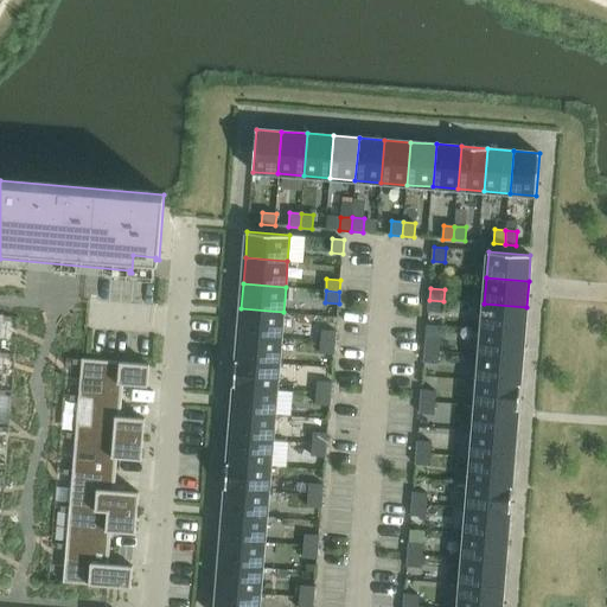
[(442,312),(443,301),(429,300),(428,311),(442,312)]
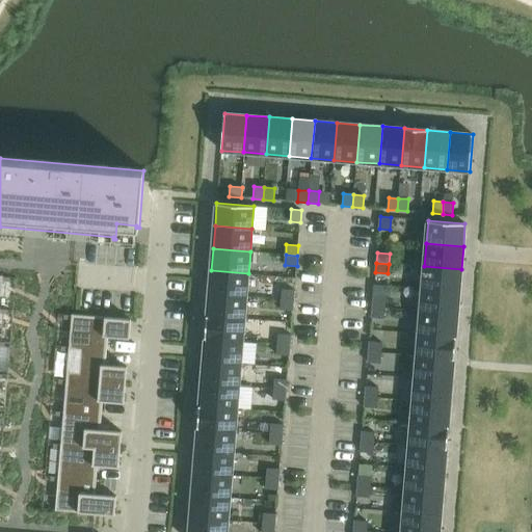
[(459,291),(461,269),(424,266),(422,288),(459,291)]
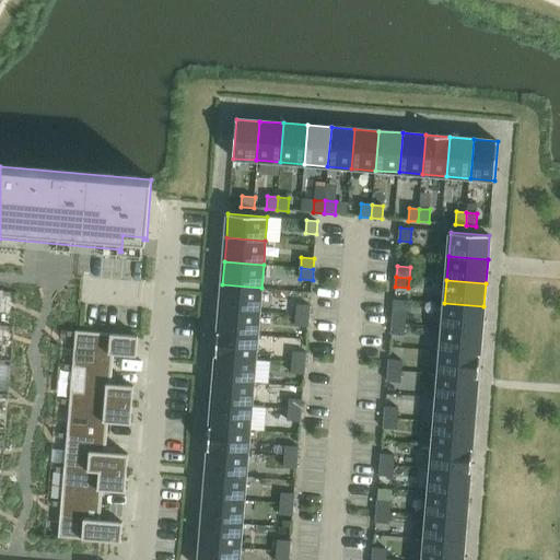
[(222,284),(220,308),(259,312),(261,288),(222,284)]
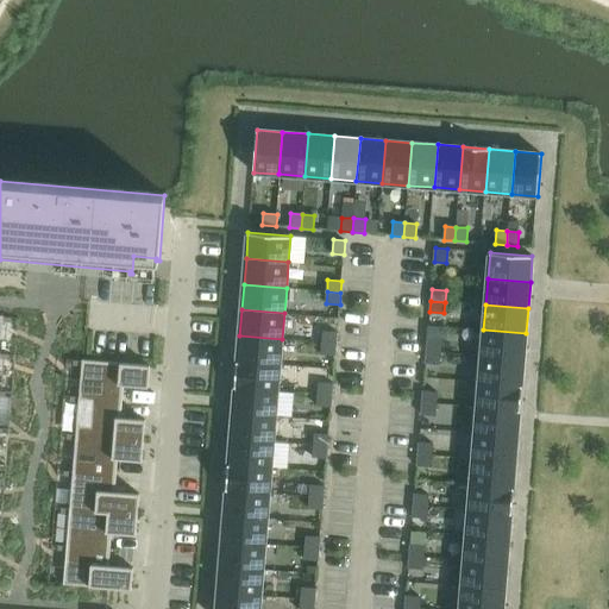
[(481,356),(523,359),(526,333),(483,330),(481,356)]
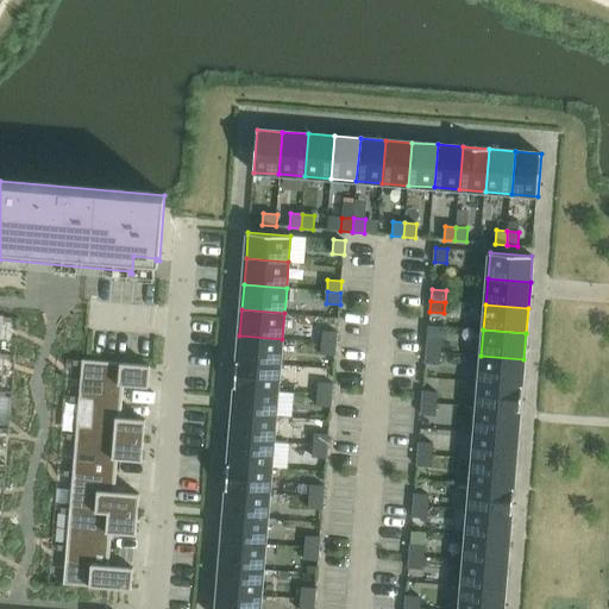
[(337,345),(338,333),(324,332),(322,344),(337,345)]
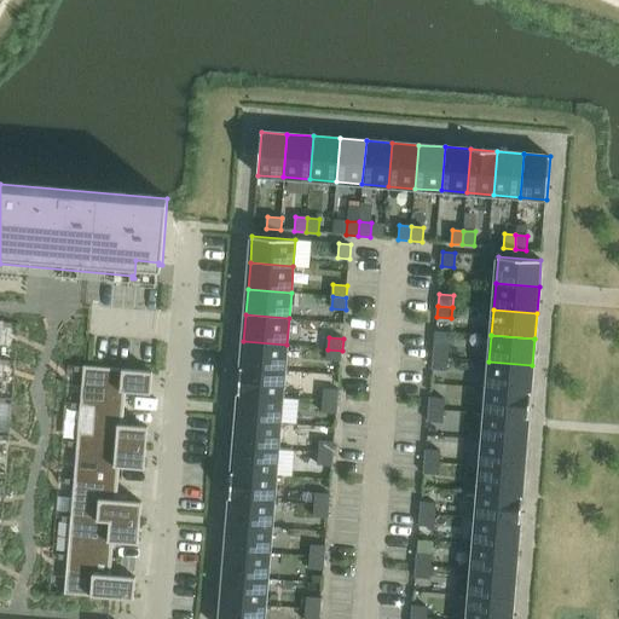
[(287,345),(243,341),(241,368),(284,371),(287,345)]
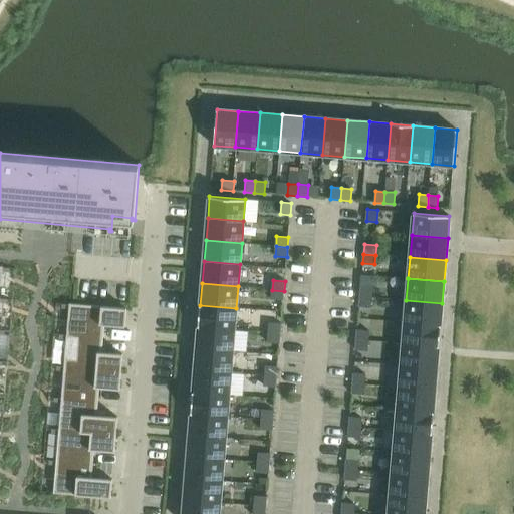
[(372,288),(361,287),(360,297),(372,298),(372,288)]
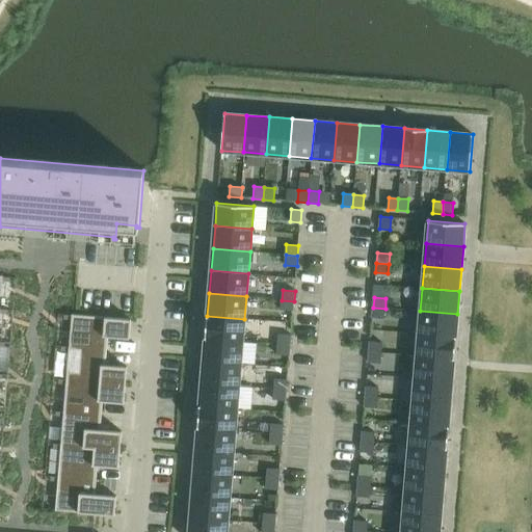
[(282,300),(281,310),(293,311),(294,301),(282,300)]
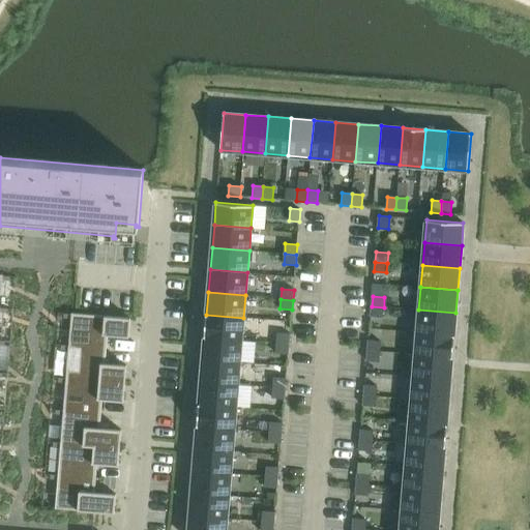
[(383,317),(384,307),(372,306),(371,316),(383,317)]
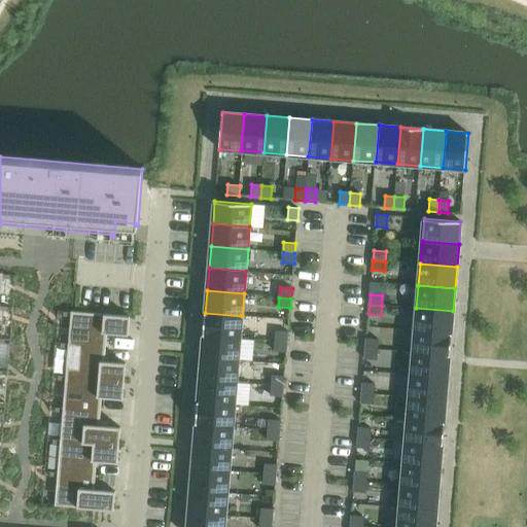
[(451,334),(453,311),(416,308),(415,330),(451,334)]
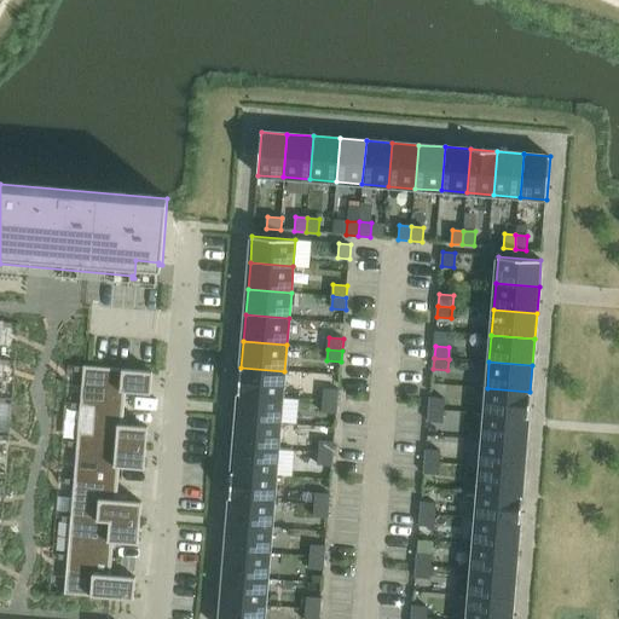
[(84,366),(81,405),(125,409),(126,392),(151,394),(152,371),(84,366)]
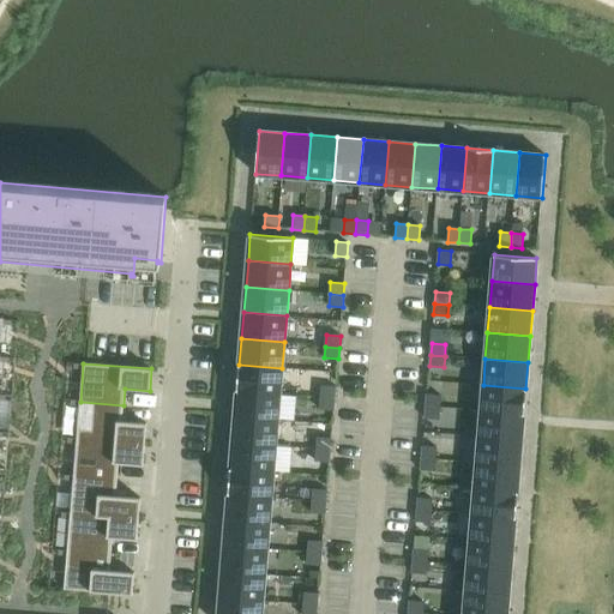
[(282,368),(239,365),(238,390),(280,393),(282,368)]
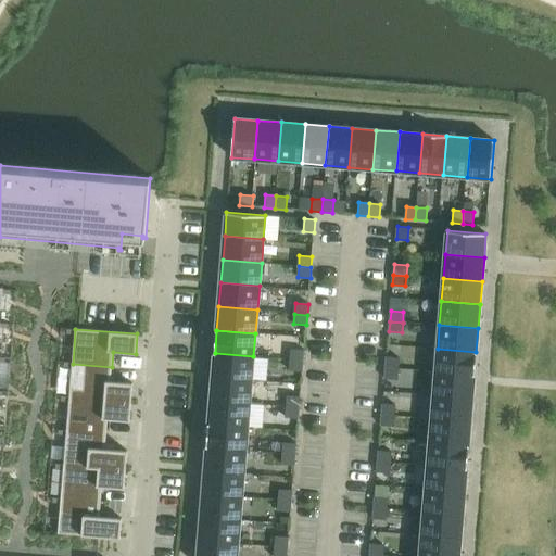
[(291,349),(290,359),(303,361),(304,350),(291,349)]
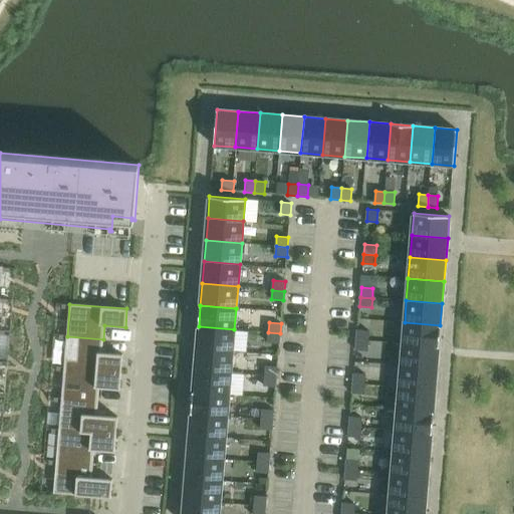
[(405,322),(403,343),(439,346),(440,325),(405,322)]
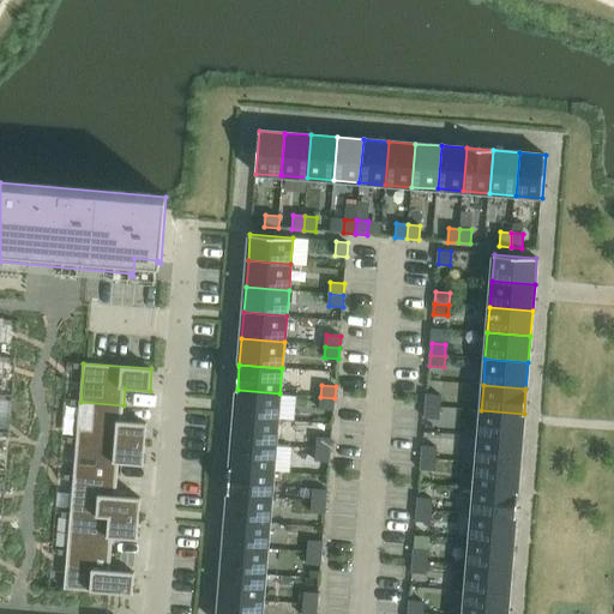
[(235,416),(278,420),(280,393),(238,390),(235,416)]
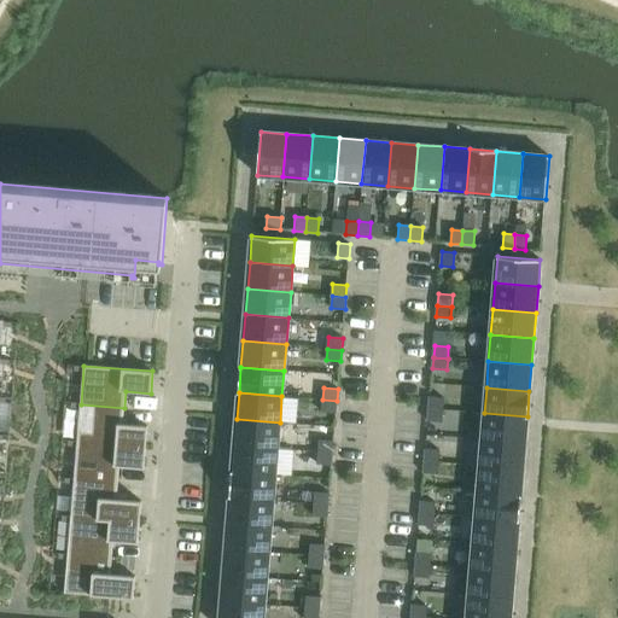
[(429,409),(443,410),(444,398),(430,397),(429,409)]
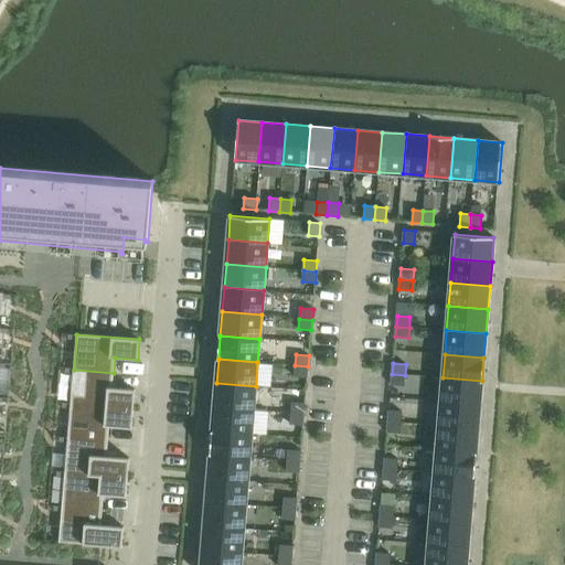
[(307,377),(308,366),(295,365),(295,376),(307,377)]
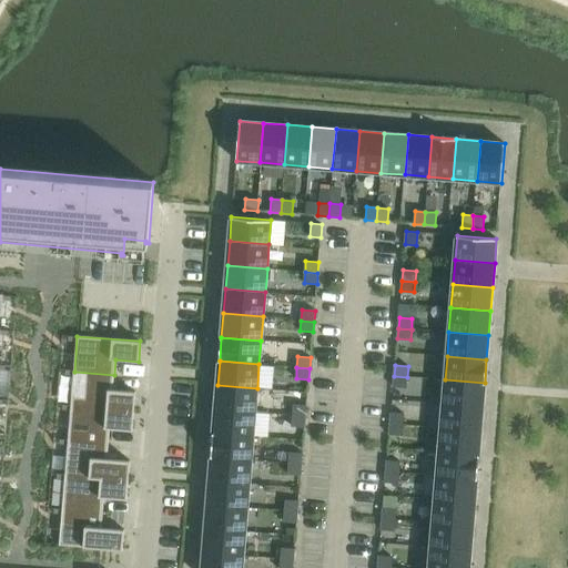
[(74,372),(71,406),(134,412),(135,392),(113,391),(114,375),(74,372)]
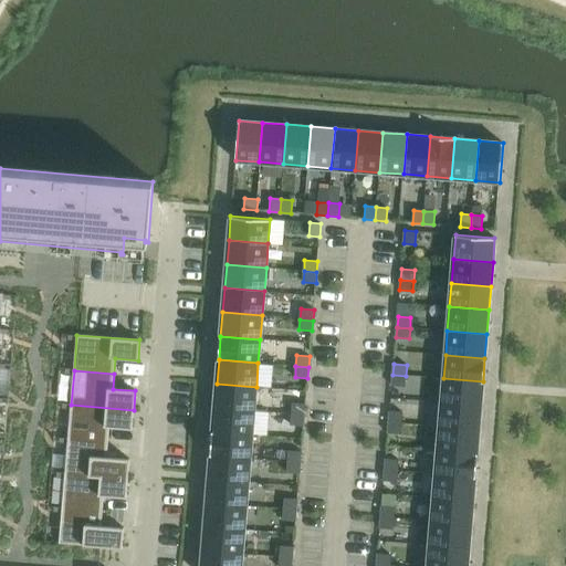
[(405,387),(406,376),(392,375),(391,386),(405,387)]
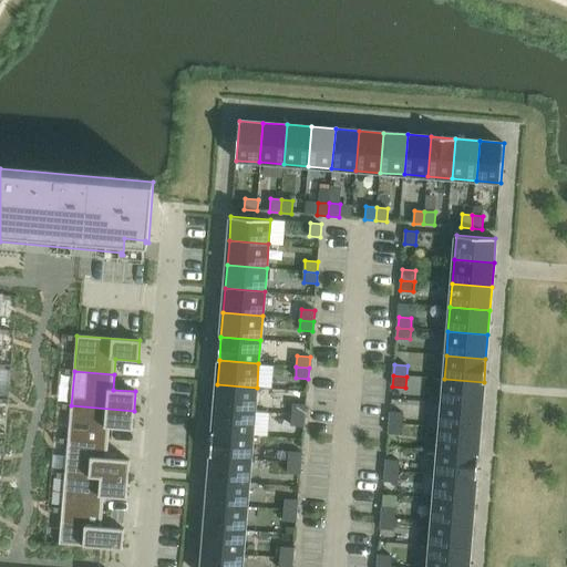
[(482,406),(484,382),(444,379),(442,403),(482,406)]
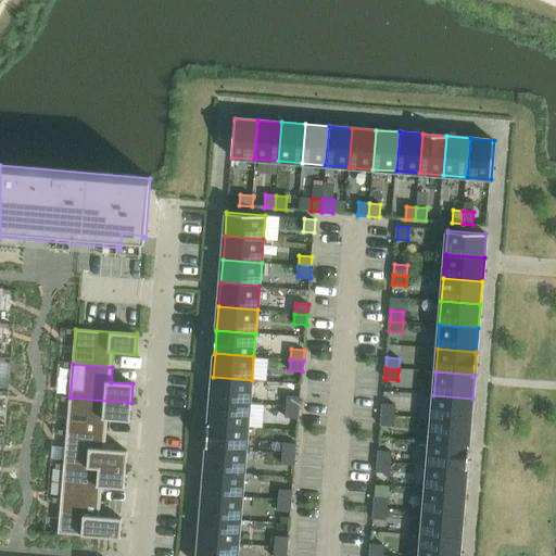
[(211,401),(250,404),(252,380),(213,377),(211,401)]
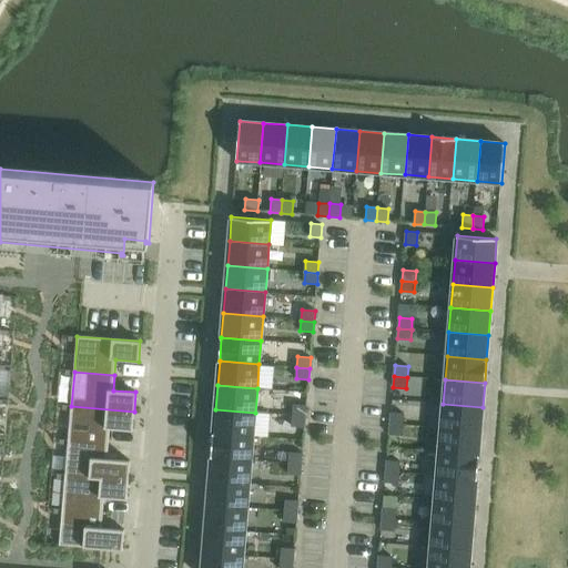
[(480,432),(483,407),(443,404),(440,428),(480,432)]
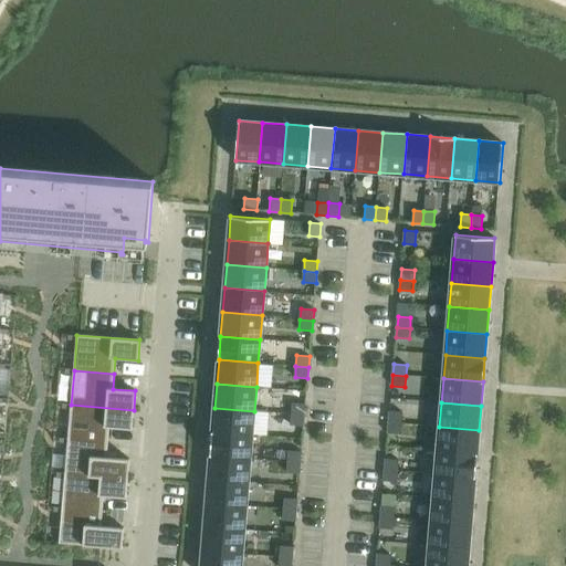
[(293,404),(292,415),(305,416),(306,405),(293,404)]
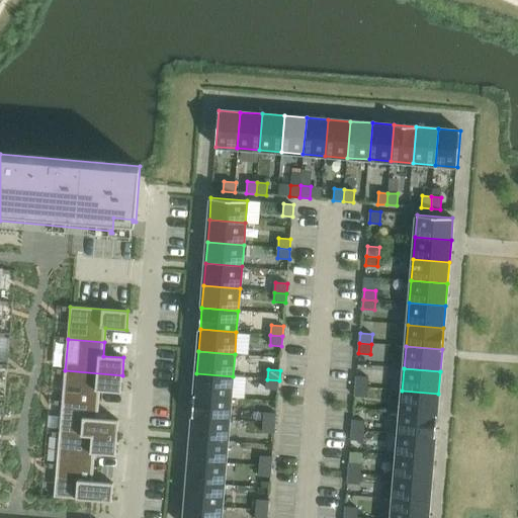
[(65,370),(63,402),(99,405),(100,391),(121,393),(122,375),(65,370)]
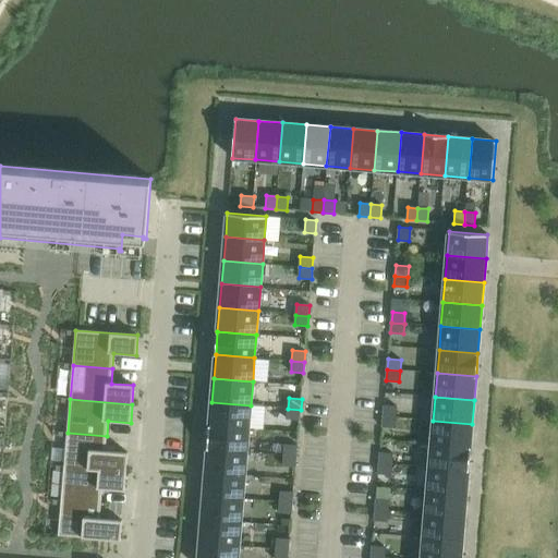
[(251,405),(211,402),(209,425),(249,428),(251,405)]
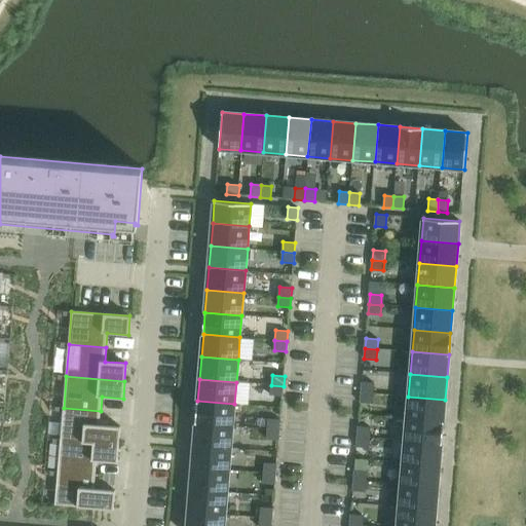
[(362,392),(373,393),(374,383),(362,382),(362,392)]
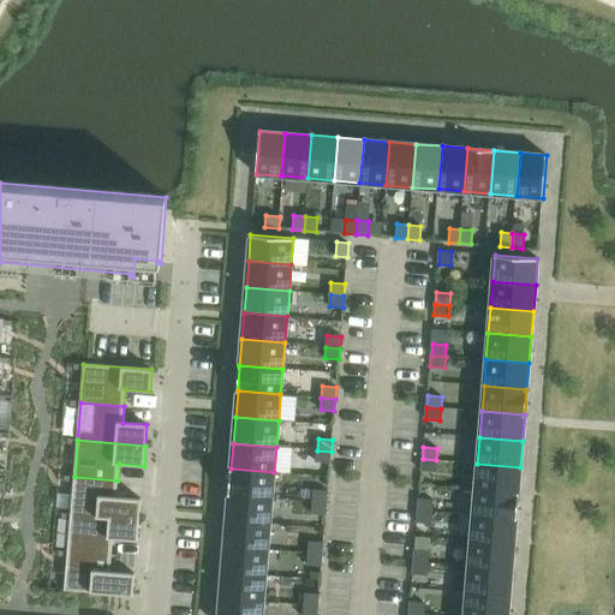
[(330,463),(332,452),(317,451),(316,461),(330,463)]
